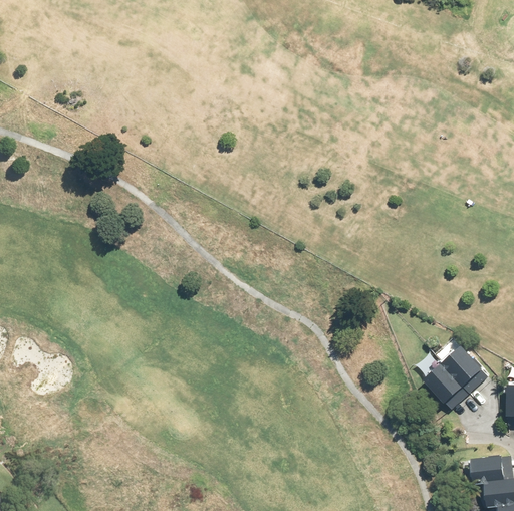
[(441,362),(470,394),(488,376),(459,345),(441,362)]
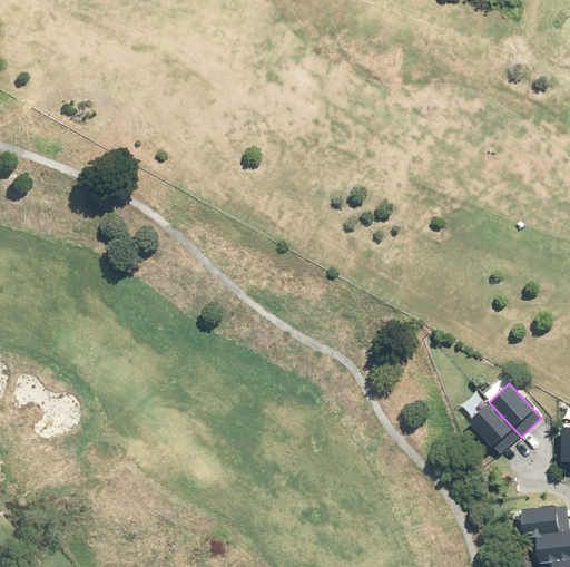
[(489,402),(468,422),(500,457),(521,437),(489,402)]
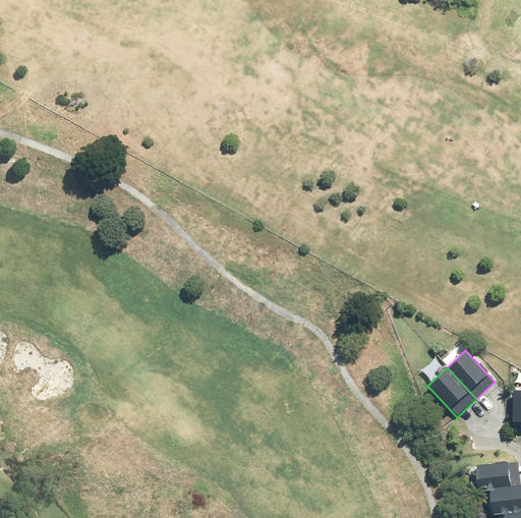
[(520,390),(513,390),(512,421),(520,421),(520,390)]
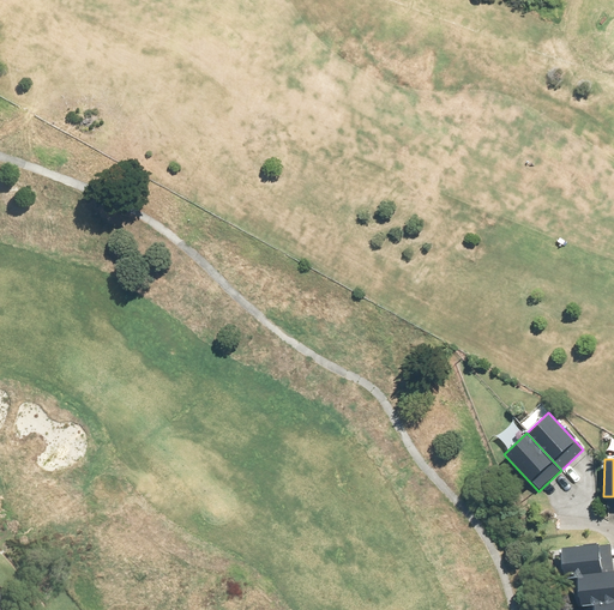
[(577,575),(613,571),(611,547),(600,548),(599,543),(560,548),(564,578),(577,577),(577,575)]
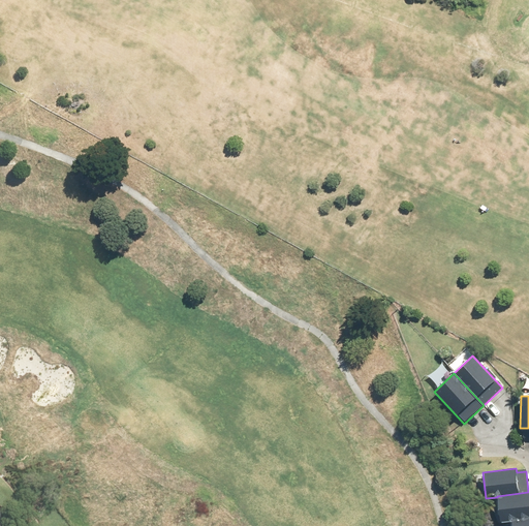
[(497,496),(497,497),(499,522),(510,521),(510,520),(528,517),(528,492),(497,496)]
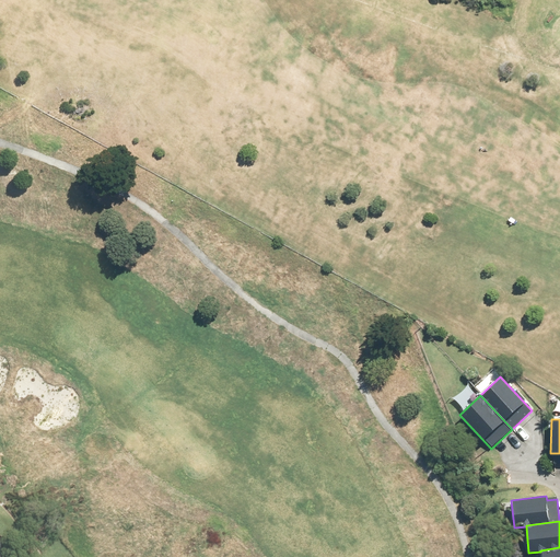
[(559,556),(559,547),(540,550),(540,552),(541,556),(559,556)]
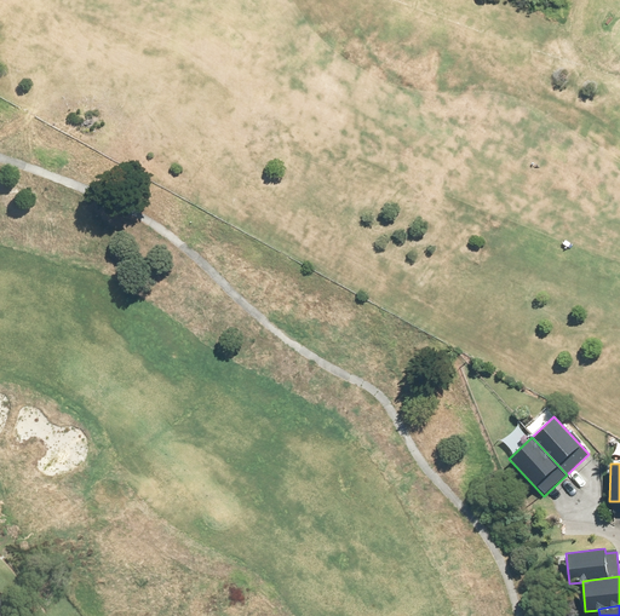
All buildings are outlined.
